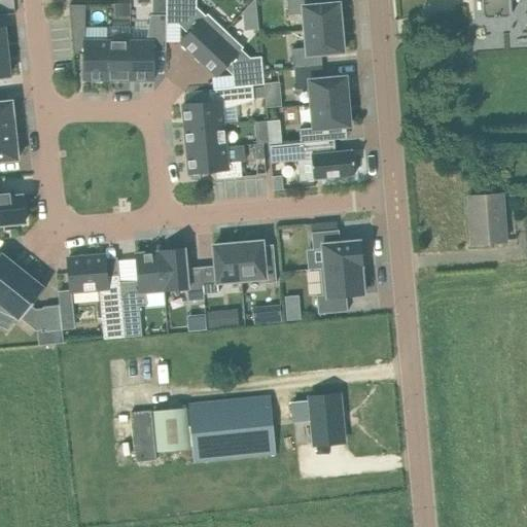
[(152,0),(152,14),(167,14),(166,0),(152,0)]
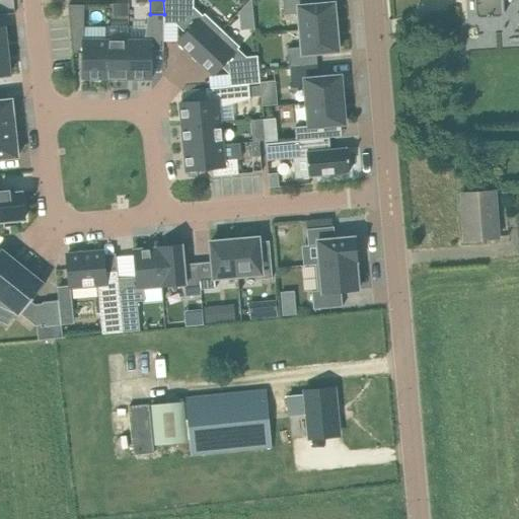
[(163,0),(164,14),(164,23),(175,23),(186,32),(177,41),(196,58),(222,29),(205,13),(203,15),(194,7),(193,0),(163,0)]
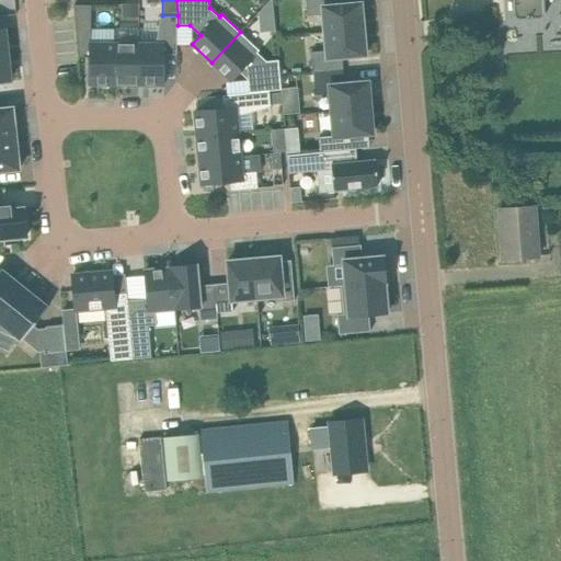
[(272,0),(270,0),(260,11),(273,10),(272,0)]
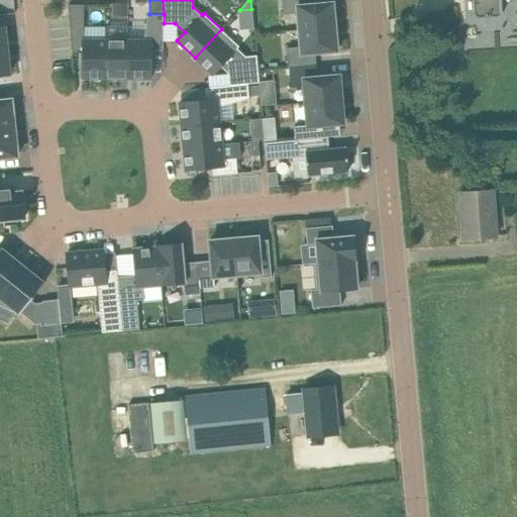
[(310,0),(281,0),(283,14),(296,13),(298,30),(336,26),(334,1),(311,3),(310,0)]
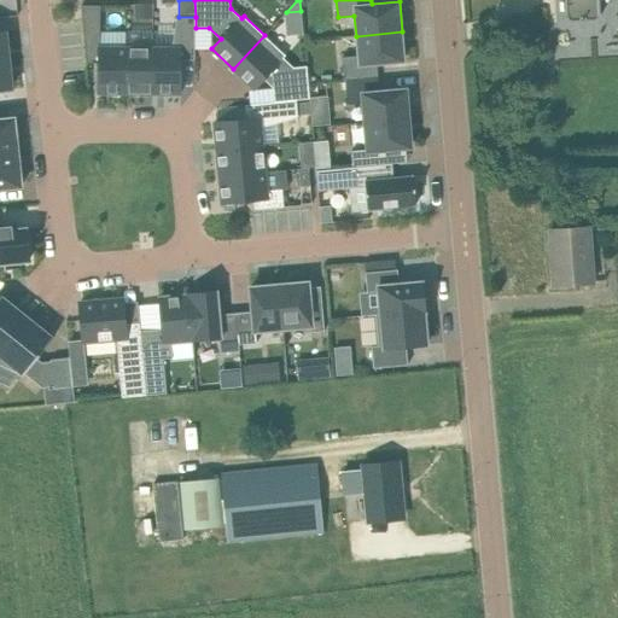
[(617,0),(561,0),(564,18),(567,22),(594,21),(598,16),(596,0),(617,0)]
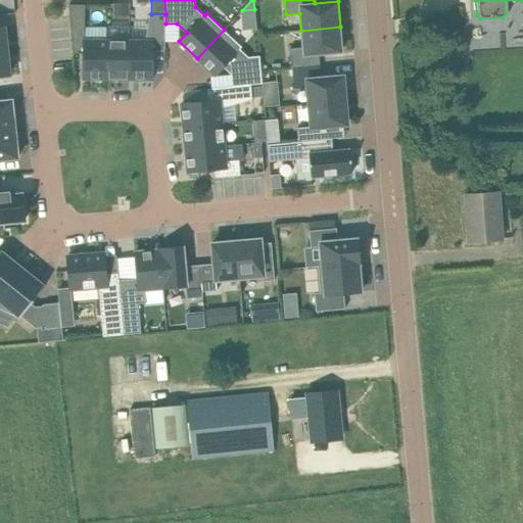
[(113,3),(113,15),(130,15),(130,3),(113,3)]
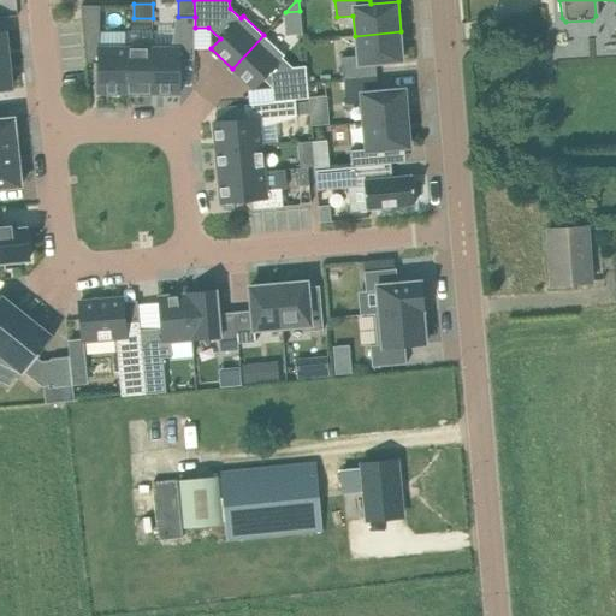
[(100,5),(81,5),(87,63),(98,63),(98,93),(125,93),(125,47),(100,47),(100,5)]
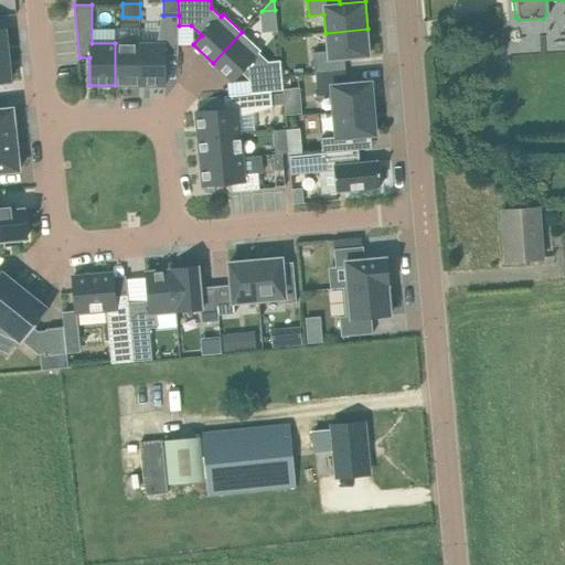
[(139,43),(139,85),(166,85),(166,54),(178,54),(179,25),(179,16),(162,16),(157,43),(139,43)]
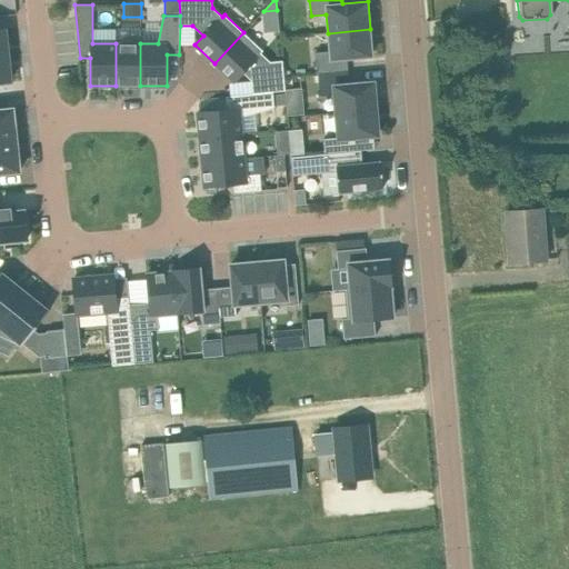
[(370,29),(328,33),(329,52),(316,53),(318,72),(348,69),(347,60),(372,57),(370,29)]
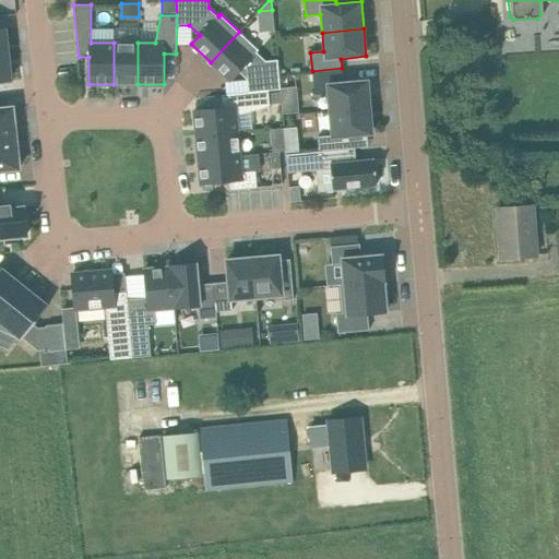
[(239,32),(211,62),(229,80),(238,71),(247,79),(248,92),(268,91),(280,90),(277,60),(265,61),(257,52),(259,50),(239,32)]
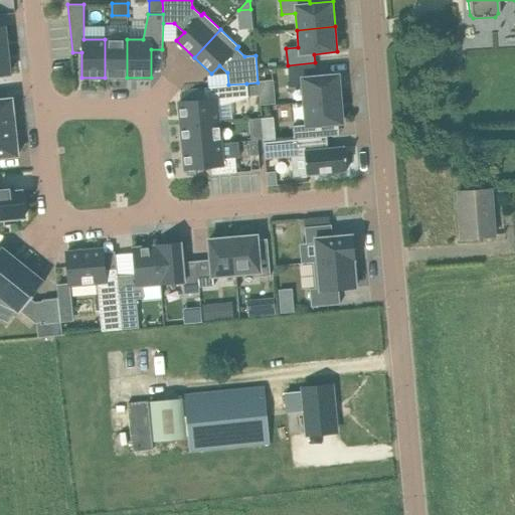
[(105,39),(105,77),(127,77),(127,39),(105,39)]
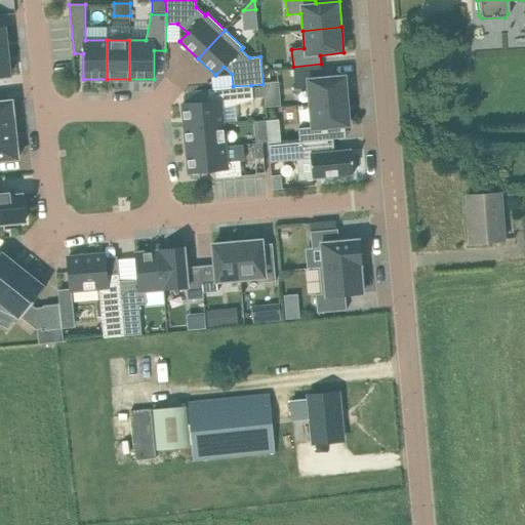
[(0,76),(9,76),(7,51),(0,51),(0,76)]
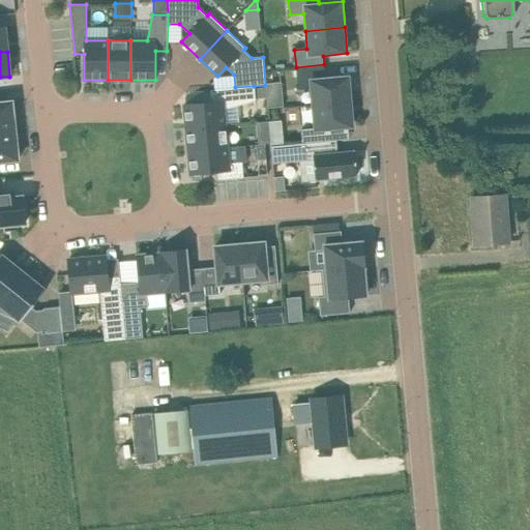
[(324,64),(296,67),(298,89),(312,88),(313,105),(328,104),(350,101),(349,84),(348,77),(325,79),(324,64)]
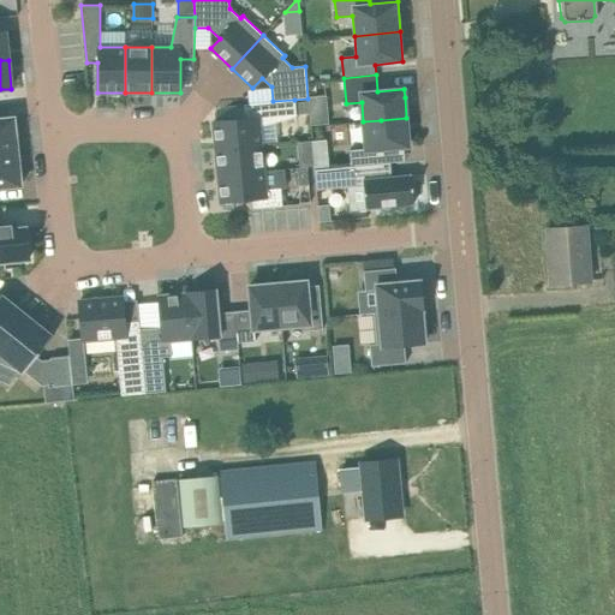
[(214,121),(216,148),(262,144),(260,125),(266,125),(297,118),(296,114),(296,103),(294,100),(273,101),(244,105),(245,119),(214,121)]
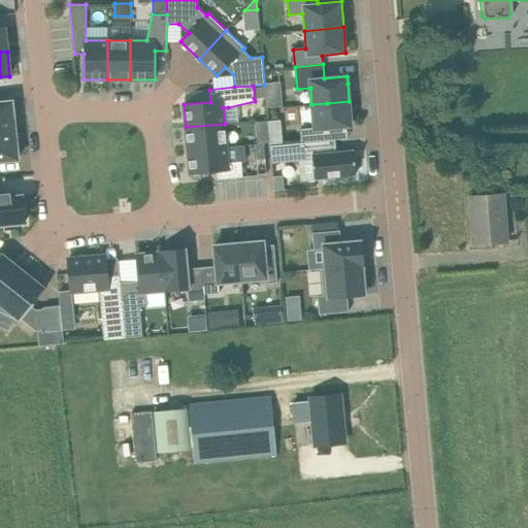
[(254,89),(254,98),(265,97),(264,88),(254,89)]
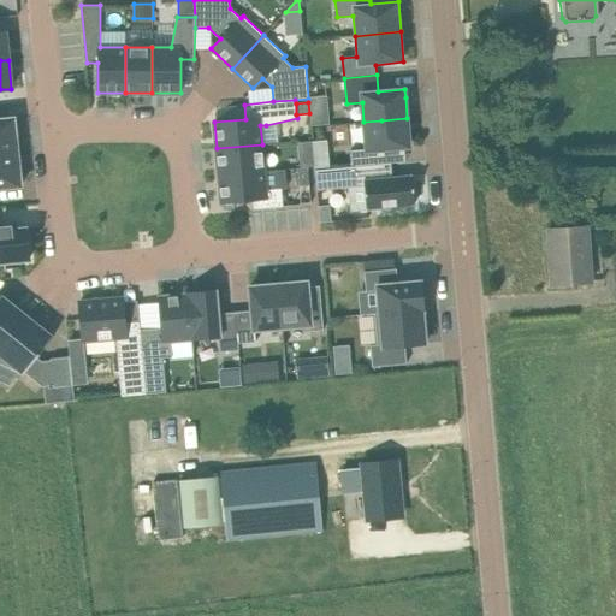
[(0,155),(18,153),(15,118),(0,119),(0,155)]
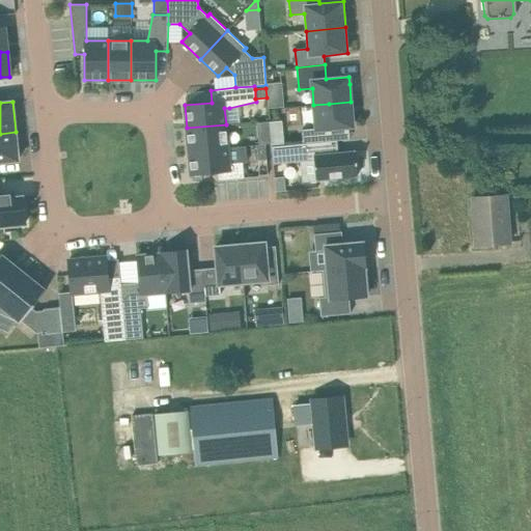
[(305,129),(302,129),(303,144),(332,142),(331,129),(353,127),(351,102),(329,104),(313,105),(303,106),(305,129)]
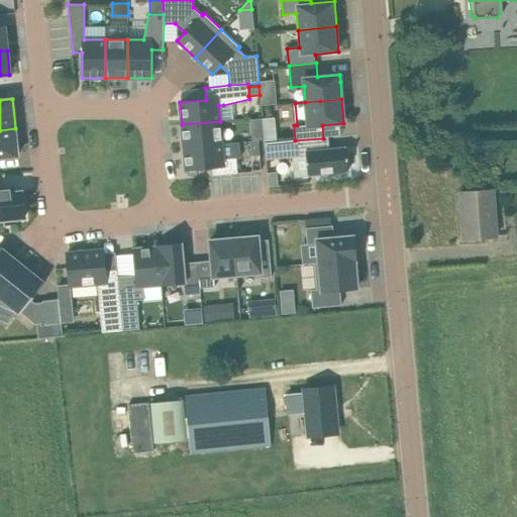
[(275,117),(263,118),(264,131),(265,139),(265,141),(277,139),(275,117)]
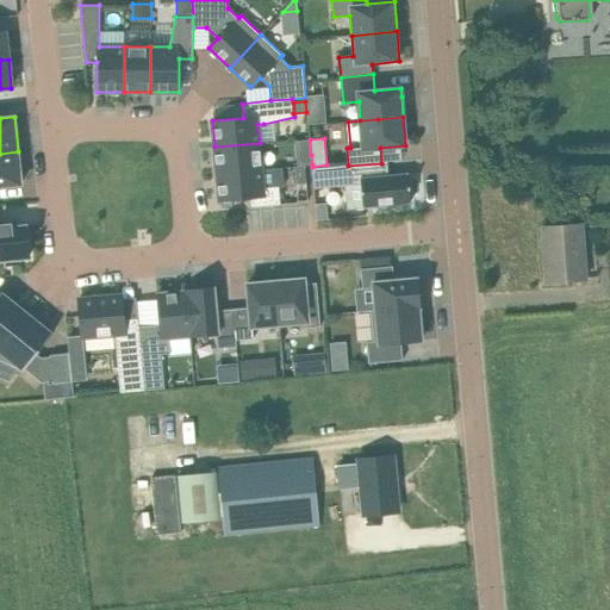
[(260,143),(215,147),(217,173),(262,169),(260,143)]
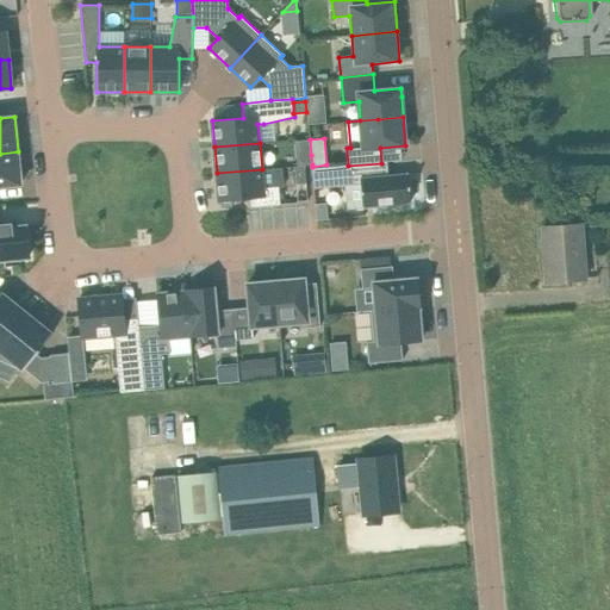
[(0,186),(22,184),(18,151),(0,154),(0,186)]
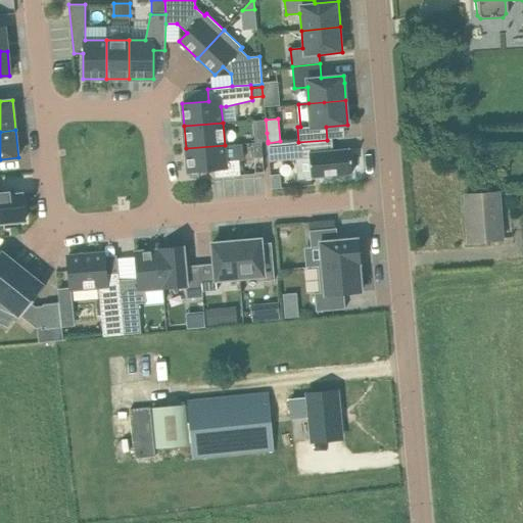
[(267,133),(254,134),(254,142),(268,141),(267,133)]
